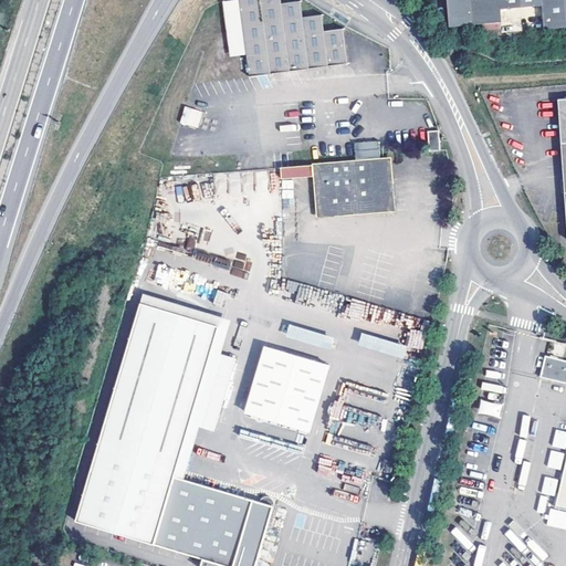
[(230,58),(249,55),(241,0),(224,2),(230,58)]
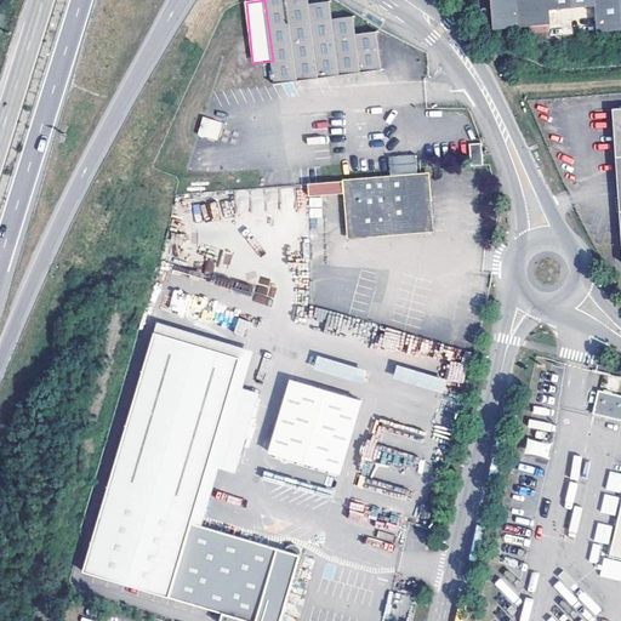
[(263,0),(265,0),(273,61),(275,84),(383,69),(377,32),(357,34),(354,16),(334,18),(331,0),(309,3),(309,0),(263,0)]
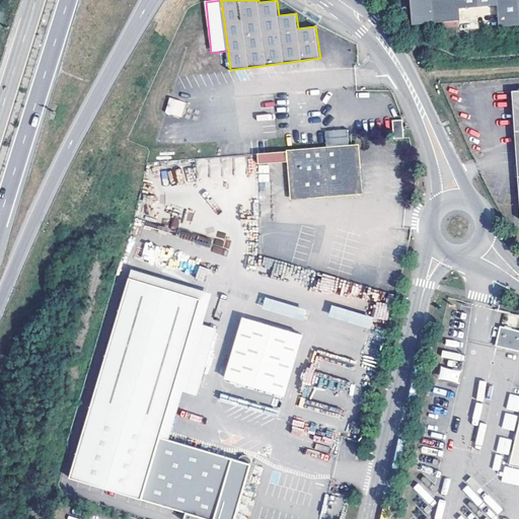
[(518,0),(412,0),(415,25),(458,21),(460,31),(518,25),(518,0)]
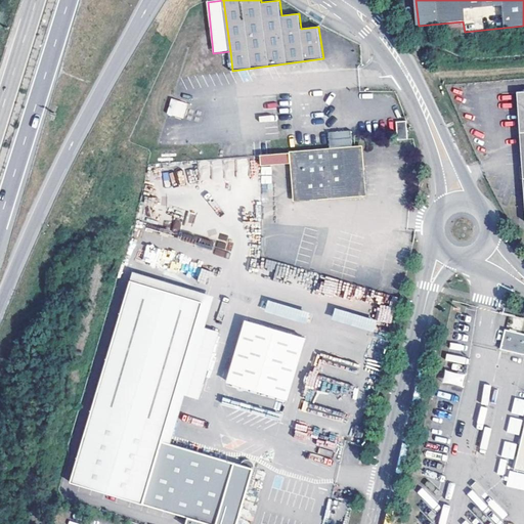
[(407,121),(398,121),(398,131),(408,131),(407,121)]
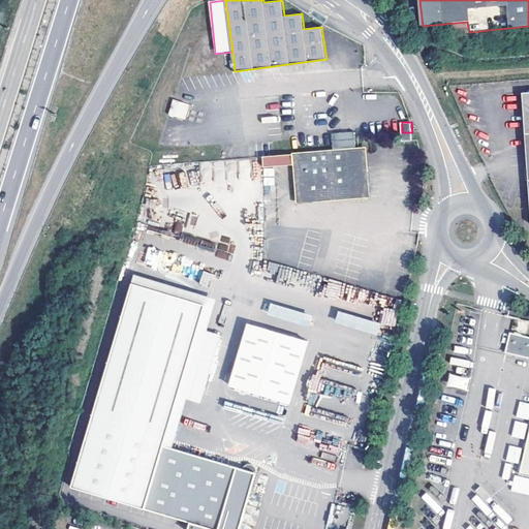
[(412,132),(402,132),(403,141),(413,141),(412,132)]
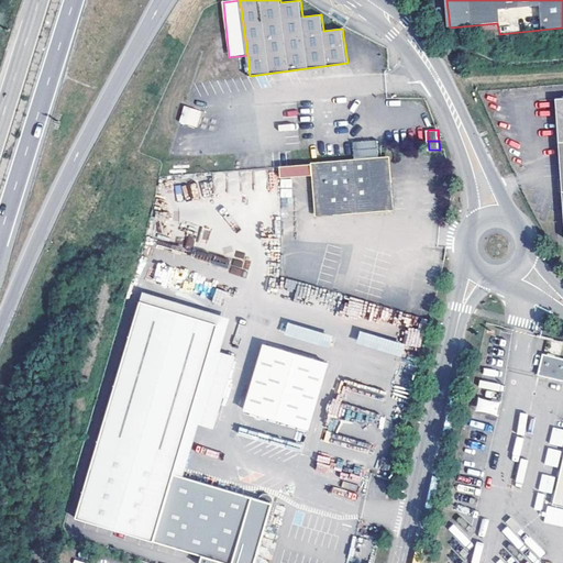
[(393,208),(388,157),(312,165),(315,175),(318,216),(393,208)]
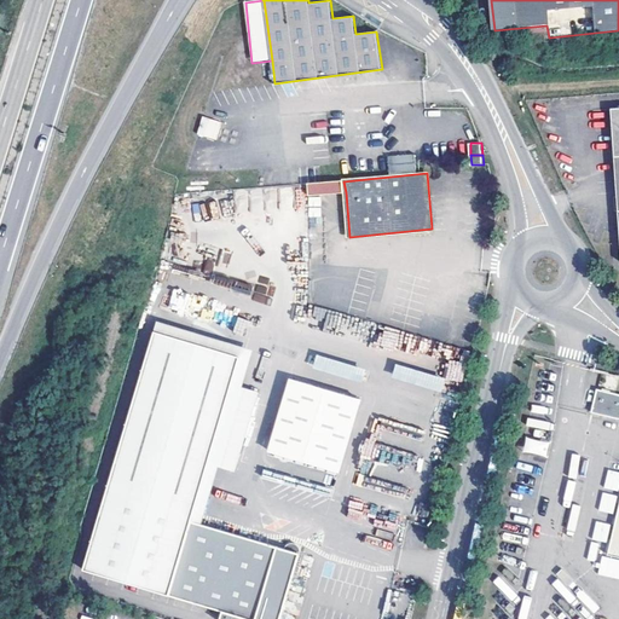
[(343,181),(308,185),(310,196),(346,192),(343,181)]
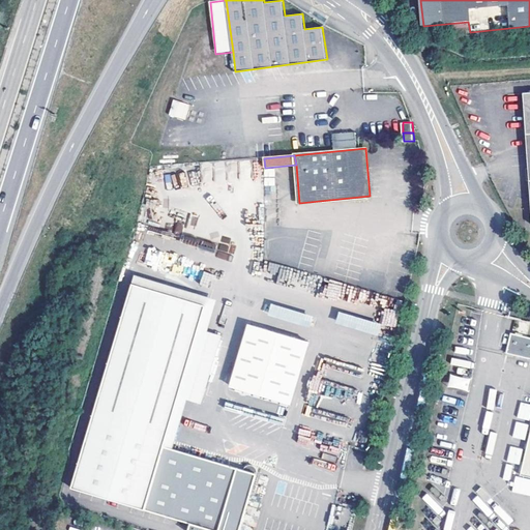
[(264,158),(148,168),(53,503),(141,529),(351,529),(406,303),(264,261),(265,168),(264,158)]
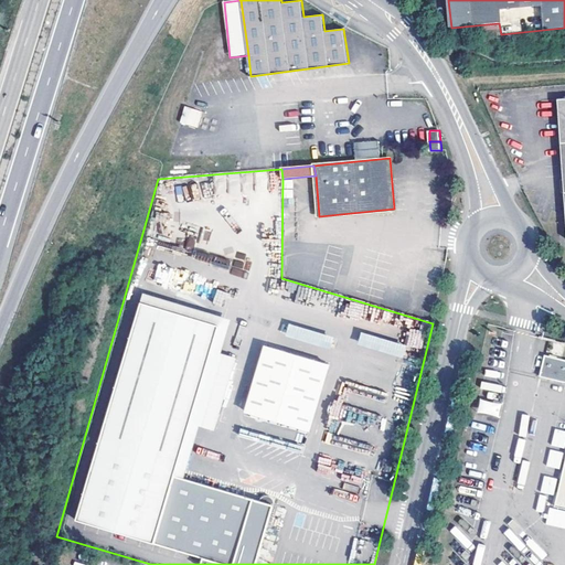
[(564,382),(564,360),(545,354),(541,375),(564,382)]
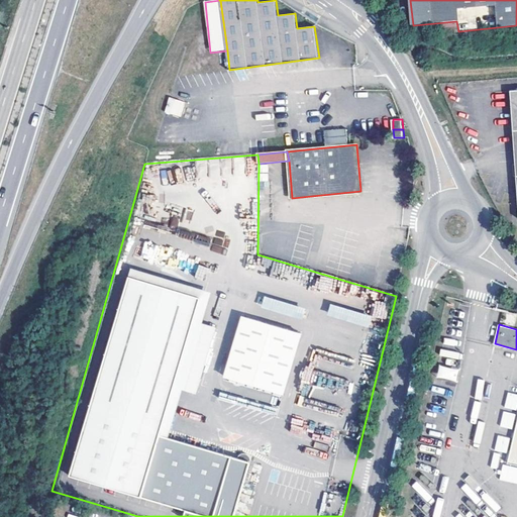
[(516,410),(516,404),(516,394),(508,393),(504,407),(516,410)]
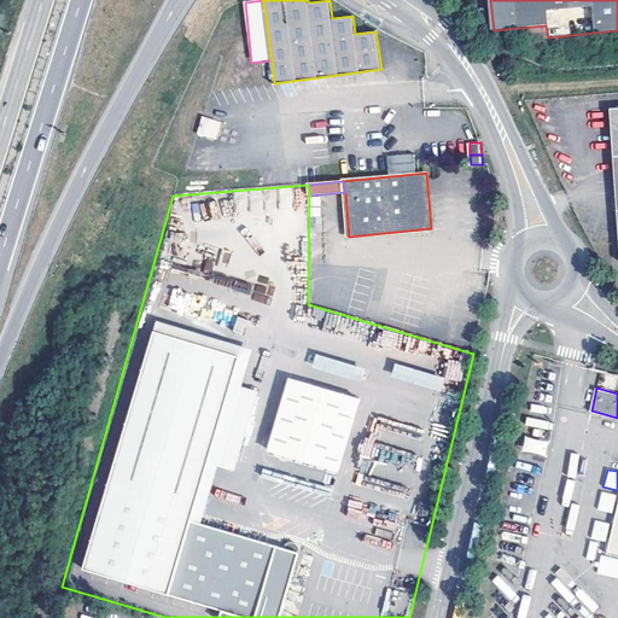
[(598,509),(612,513),(616,495),(602,493),(598,509)]
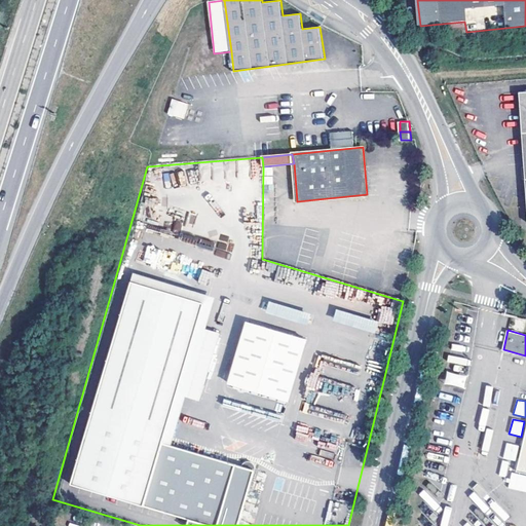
[(506,443),(503,458),(515,461),(518,446),(506,443)]
